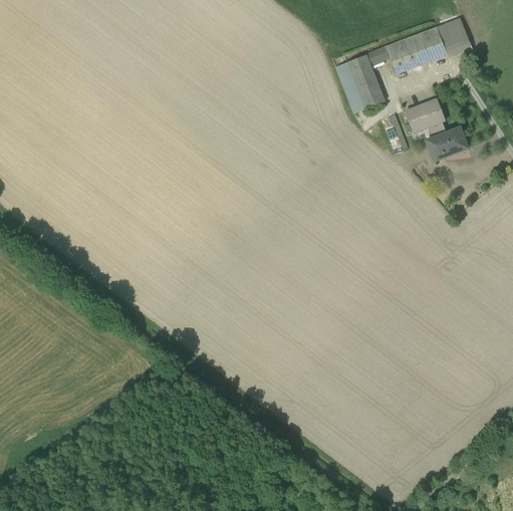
[(458,18),(436,26),(446,52),(449,51),(451,55),(470,47),(458,18)]
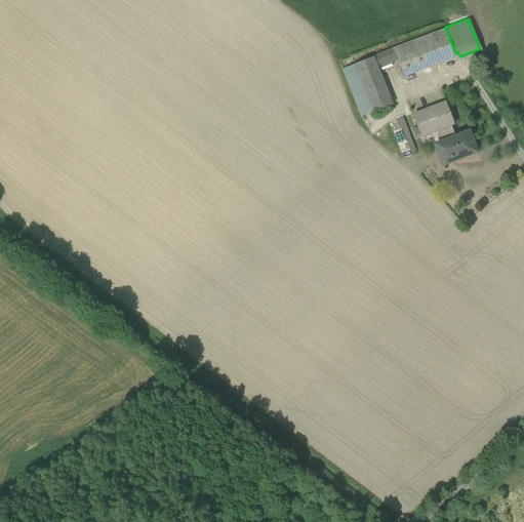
[(445,27),(392,47),(396,57),(403,74),(455,53),(445,27)]
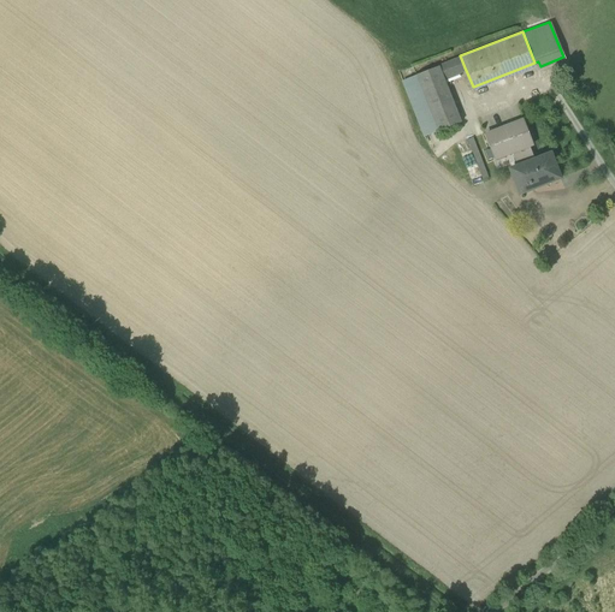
[(460,55),(438,64),(443,76),(465,67),(460,55)]
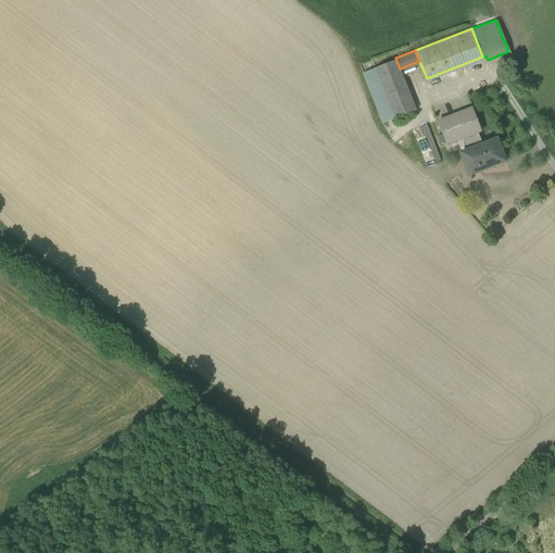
[(400,68),(395,58),(375,65),(395,116),(415,109),(400,68)]
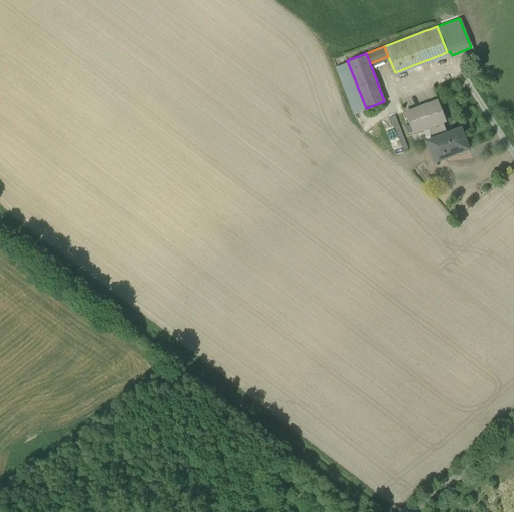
[(475,66),(470,69),(474,76),(479,73),(475,66)]
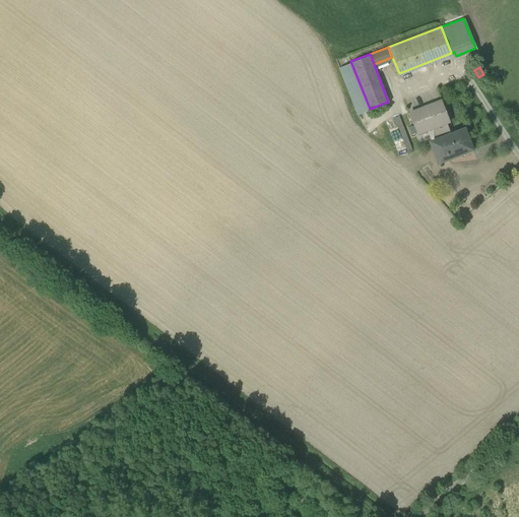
[(441,100),(425,106),(433,126),(446,121),(449,120),(441,100)]
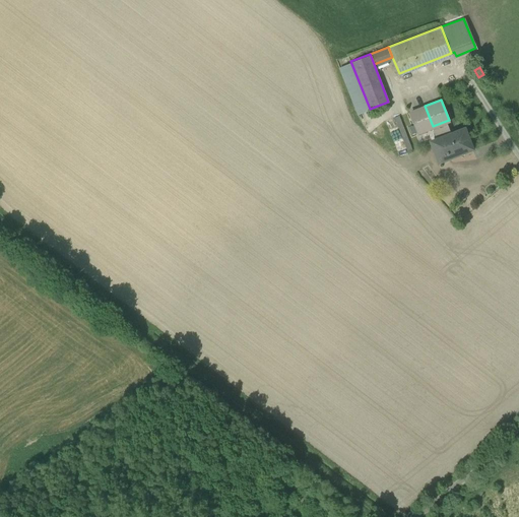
[(425,106),(409,111),(417,132),(433,126),(425,106)]
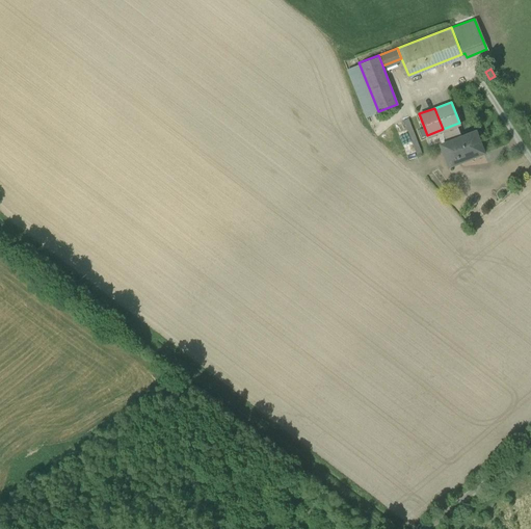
[(421,151),(407,116),(403,118),(417,153),(421,151)]
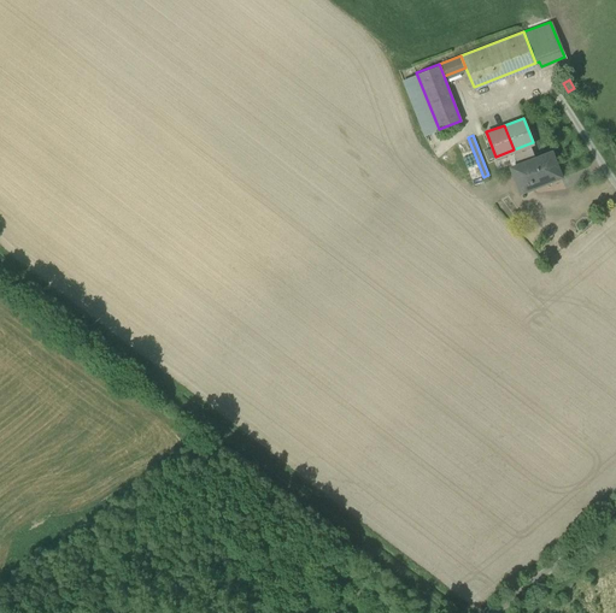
[(529,143),(514,149),(518,164),(535,158),(529,143)]
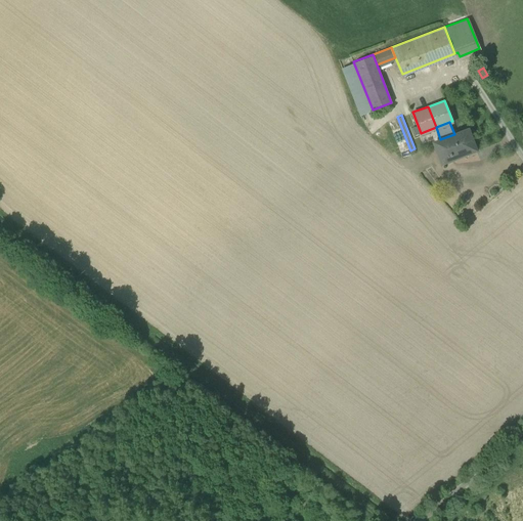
[(440,139),(434,142),(441,163),(476,149),(468,129),(454,134),(440,139)]
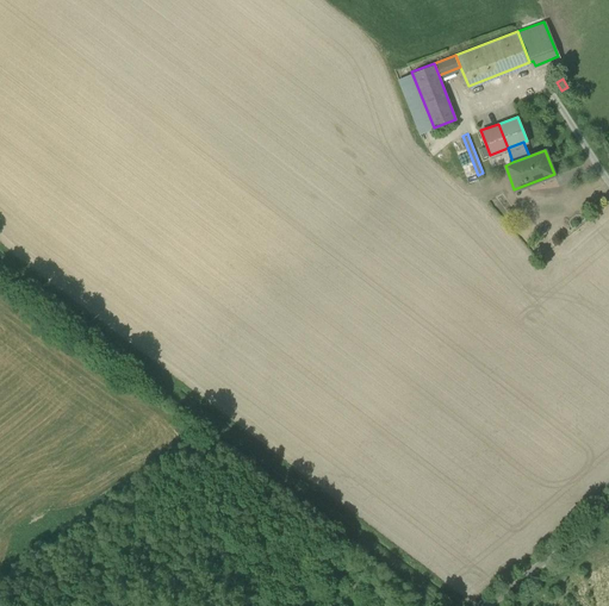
All buildings are outlined.
